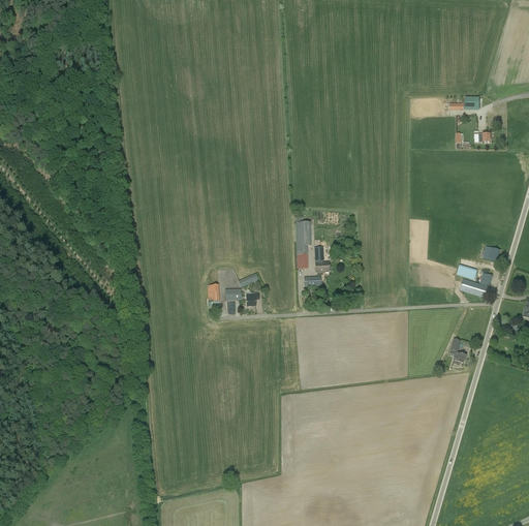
[(479,109),(479,95),(465,95),(465,109),(479,109)]
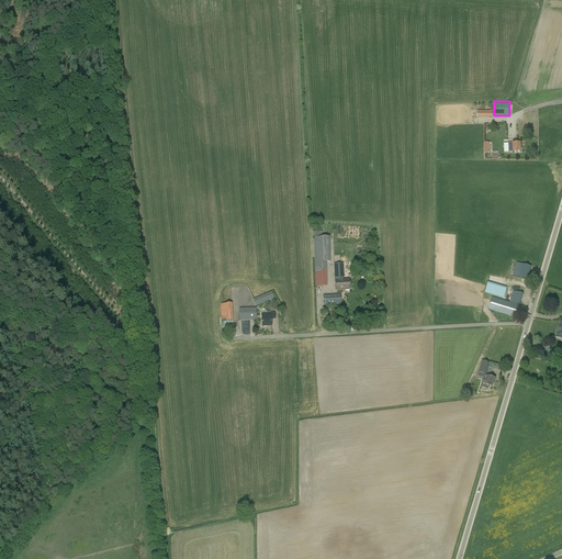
[(520,140),(513,141),(508,141),(509,149),(521,148),(520,140)]
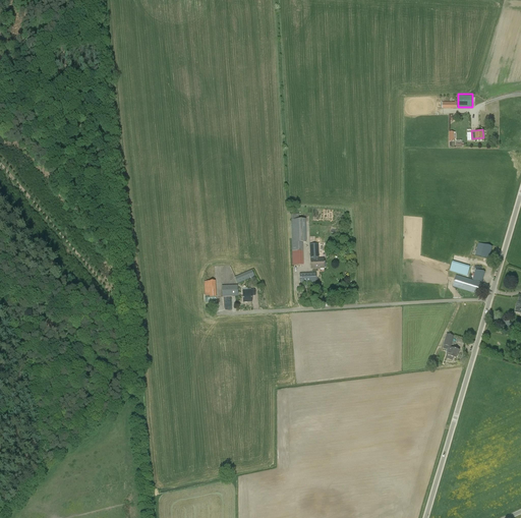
[(303,249),(302,240),(306,240),(306,217),(299,217),(298,211),(294,212),(294,211),(294,209),(292,209),(292,217),(292,264),(302,263),(302,249),(303,249)]
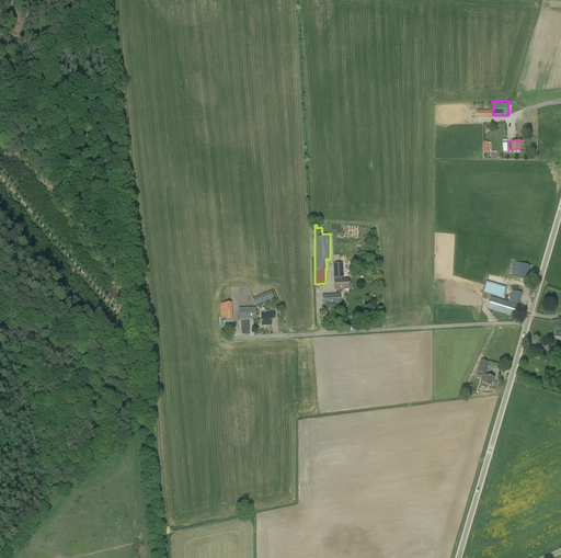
[(515,259),(512,272),(515,273),(527,276),(530,263),(527,262),(523,261),(519,260),(515,259)]
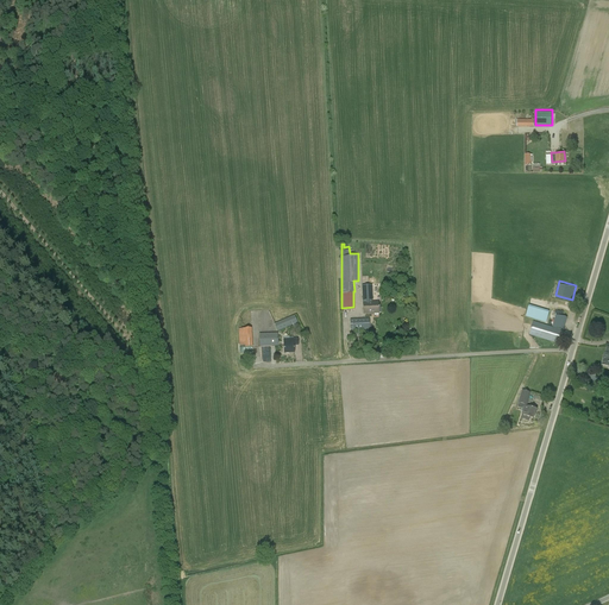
[(378,298),(371,300),(371,297),(372,297),(372,282),(362,282),(364,312),(380,312),(378,310),(381,309),(382,309),(382,304),(381,304),(378,304),(378,298)]
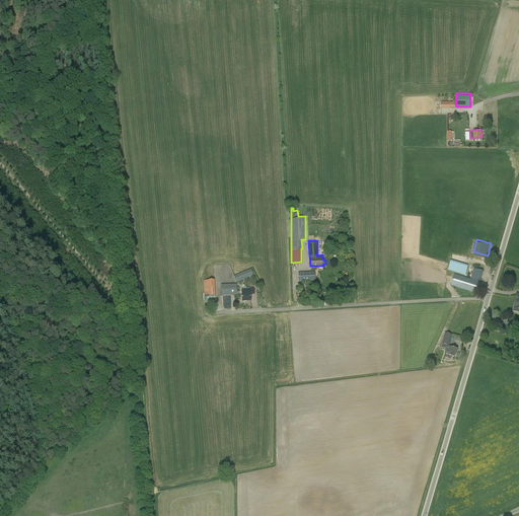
[(465,272),(467,263),(450,258),(447,267),(465,272)]
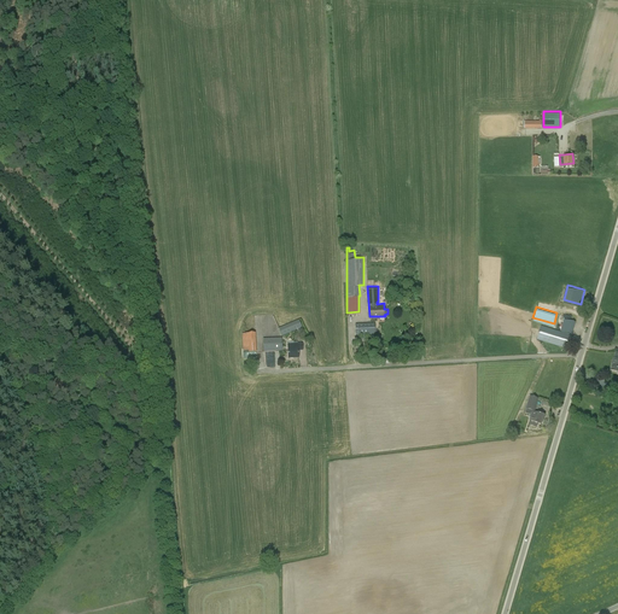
[(541,323),(536,337),(567,346),(576,320),(564,316),(560,329),(541,323)]
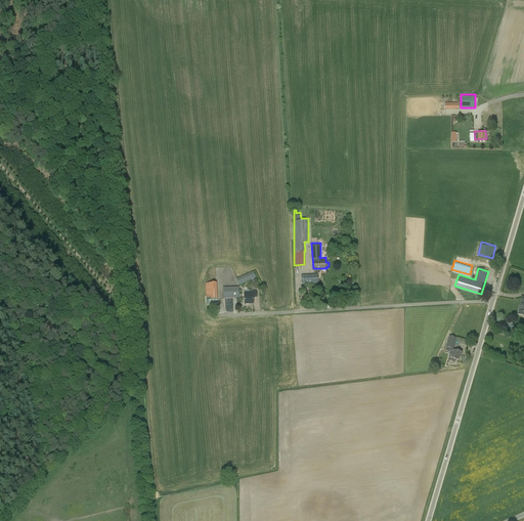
[(238,283),(256,275),(253,269),(236,276),(238,283)]
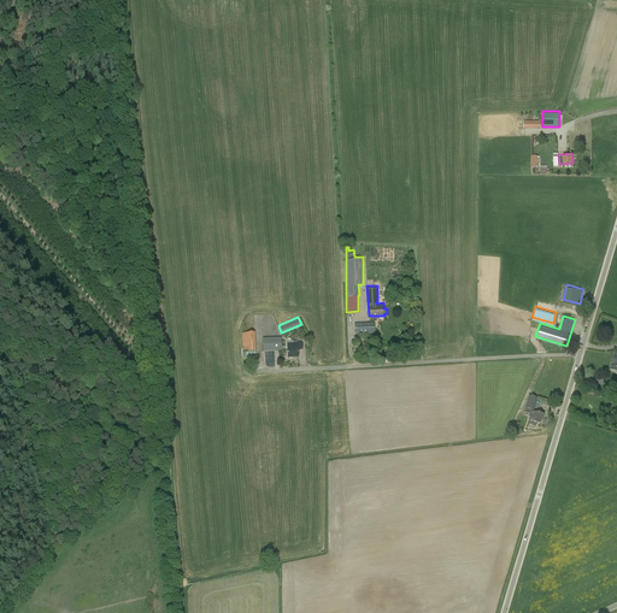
[(374,319),(354,320),(356,331),(360,331),(364,331),(375,330),(374,319)]
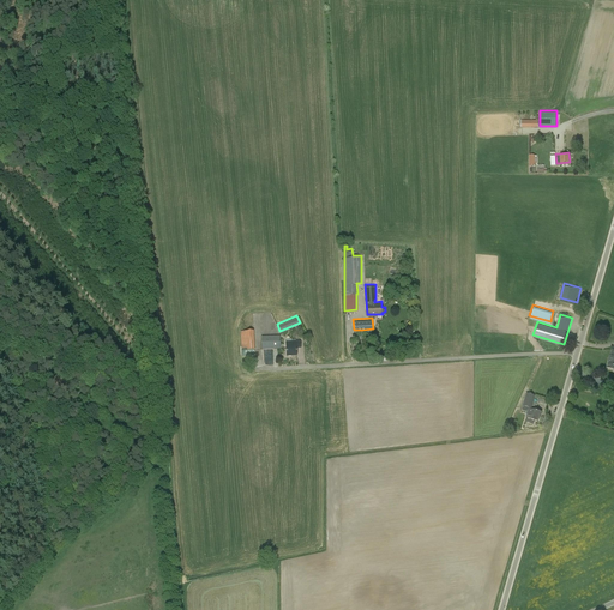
[(241,330),(241,349),(242,352),(250,352),(256,352),(254,348),(254,328),(240,328),(241,330)]
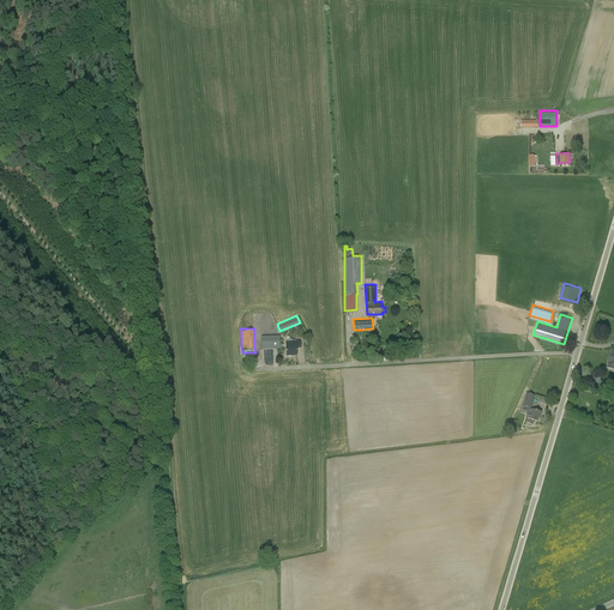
[(281,345),(280,333),(262,333),(263,346),(281,345)]
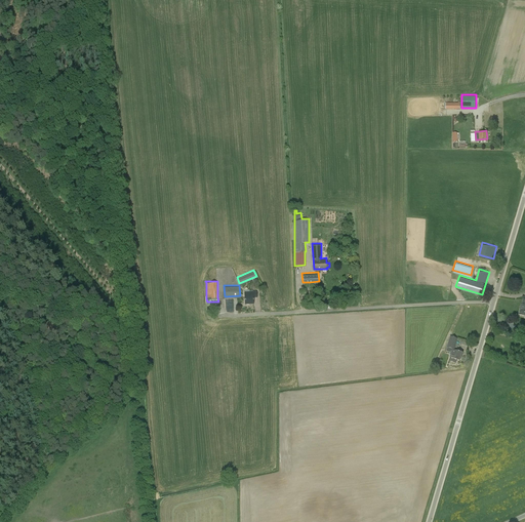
[(256,289),(252,289),(252,288),(249,288),(249,290),(244,290),(245,303),(253,302),(253,295),(257,295),(256,289)]
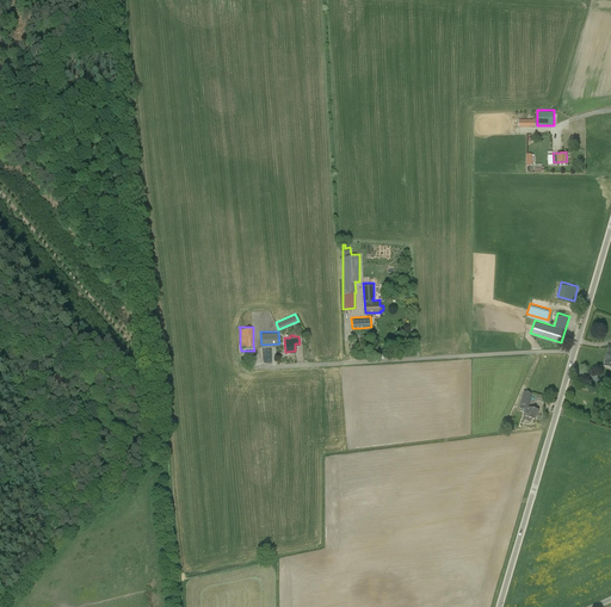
[(520,402),(529,403),(532,391),(524,389),(520,402)]
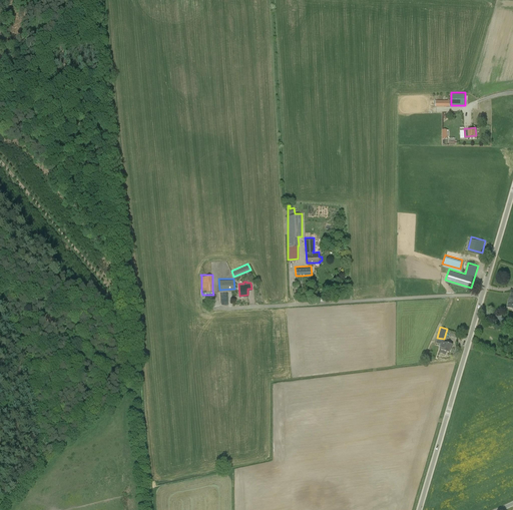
[(442,340),(439,351),(443,352),(444,349),(450,351),(452,342),(442,340)]
